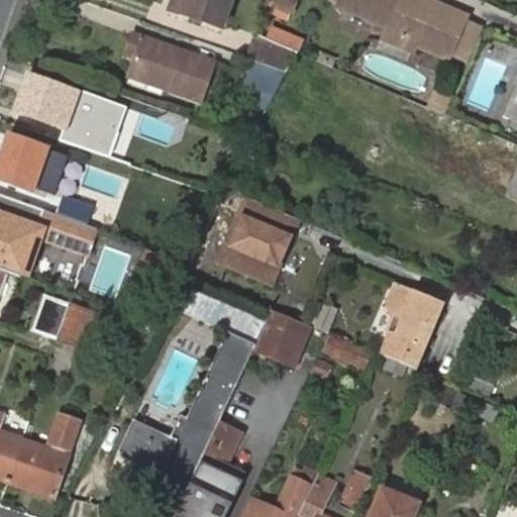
[(173,0),(170,10),(181,14),(222,29),(232,0),(173,0)]
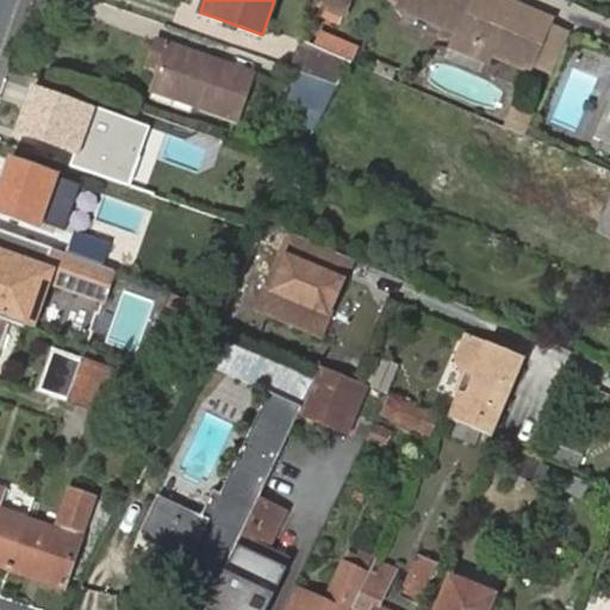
[(349,0),(317,0),(316,5),(322,7),(319,14),(341,23),(343,16),(349,0)]
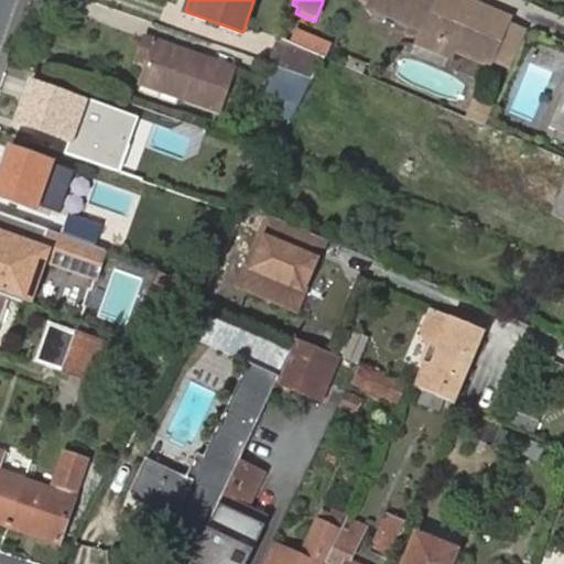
[(489,64),(506,23),(508,19),(464,0),(373,0),(370,10),(423,31),(421,35),(454,50),(489,64)]
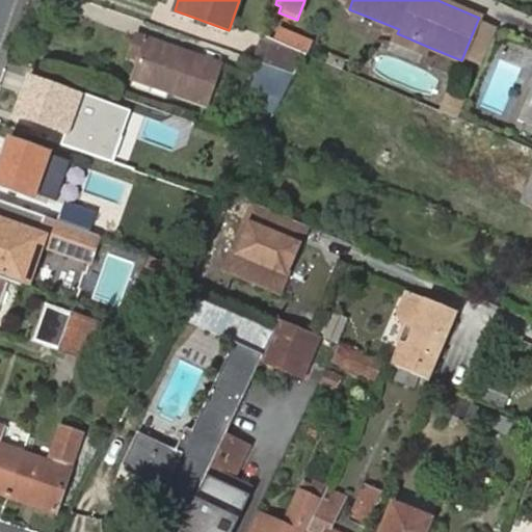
[(461,60),(480,70),(496,31),(477,22),(461,60)]
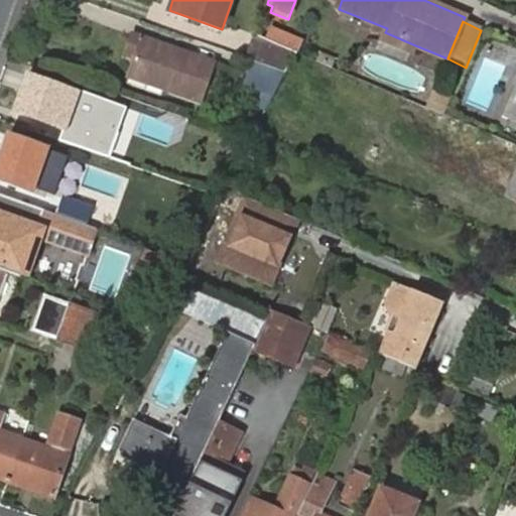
[(415,45),(385,32),(382,39),(412,52),(415,45)]
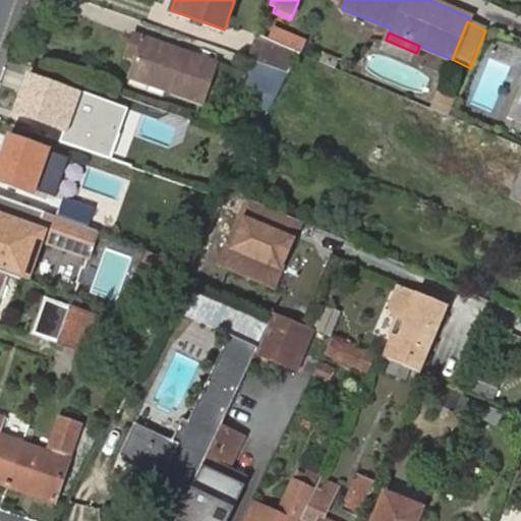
[(256,62),(288,74),(300,53),(256,35),(247,59),(256,62)]
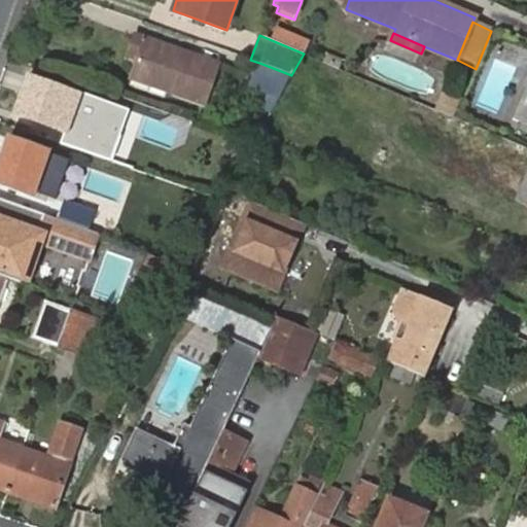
[(132,54),(139,57),(145,39),(138,37),(132,54)]
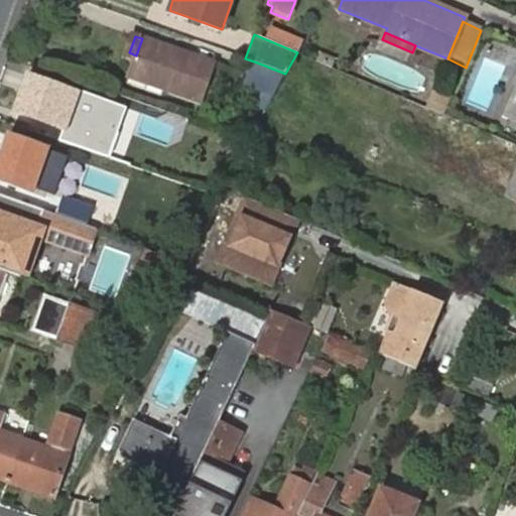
[(213,63),(142,38),(136,55),(130,72),(165,84),(163,88),(200,101),(213,63)]
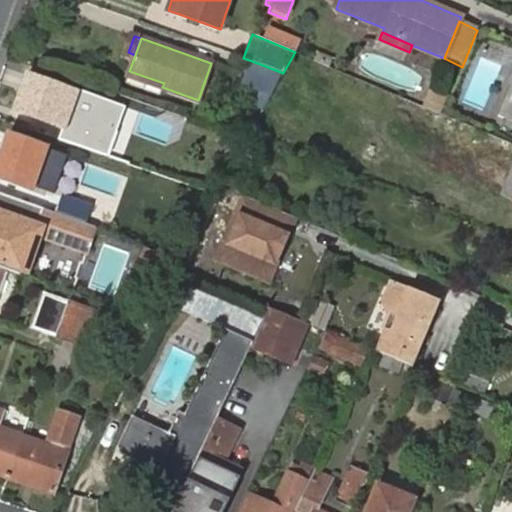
[(268,101),(283,73),(252,61),(244,84),(261,90),(255,106),(264,109),(267,103),(268,101)]
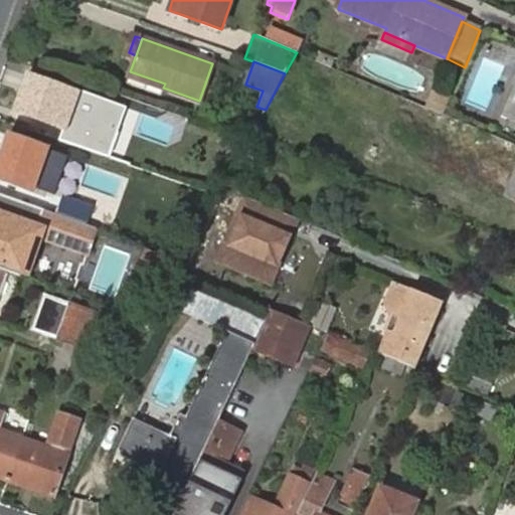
[(30,77),(17,113),(22,115),(44,123),(65,130),(77,94),(30,77)]
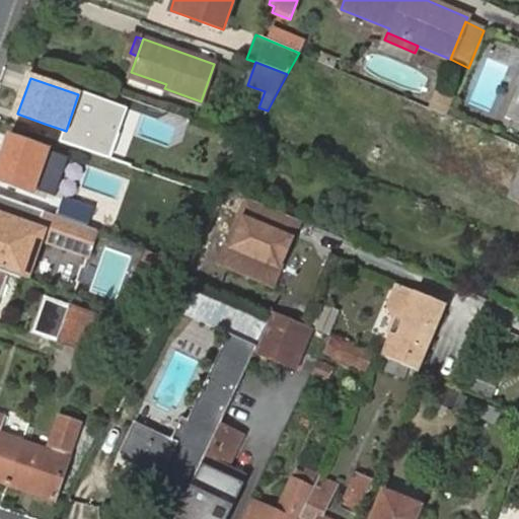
[(439,91),(431,109),(447,117),(454,98),(439,91)]
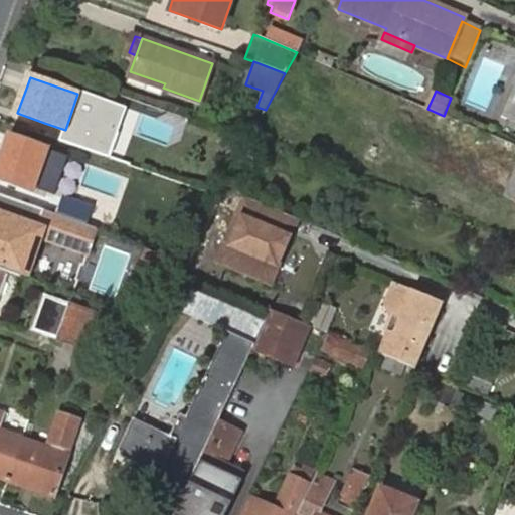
[(126,107),(81,92),(63,142),(109,158),(126,107)]
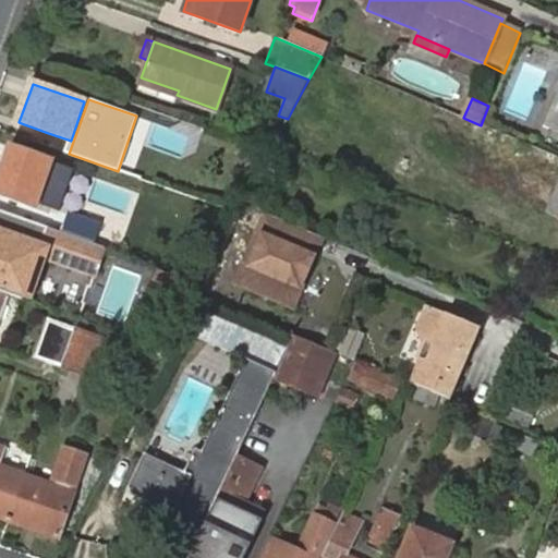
[(0,174),(0,176),(0,196),(35,209),(51,162),(10,148),(5,158),(0,174)]
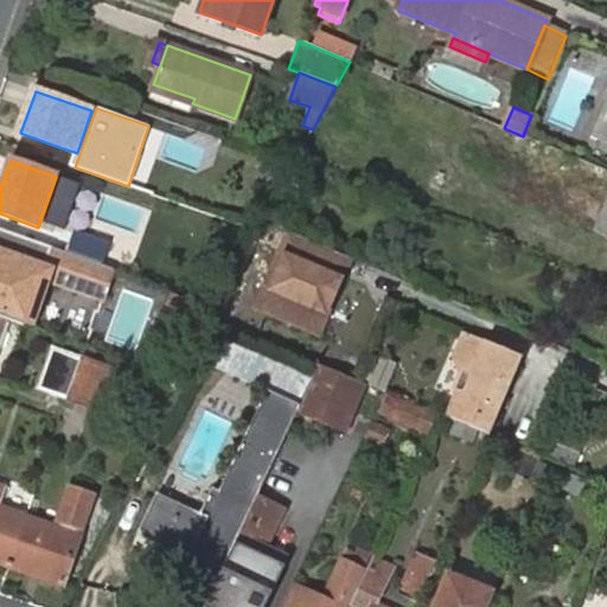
[(606,202),(595,231),(606,236),(606,202)]
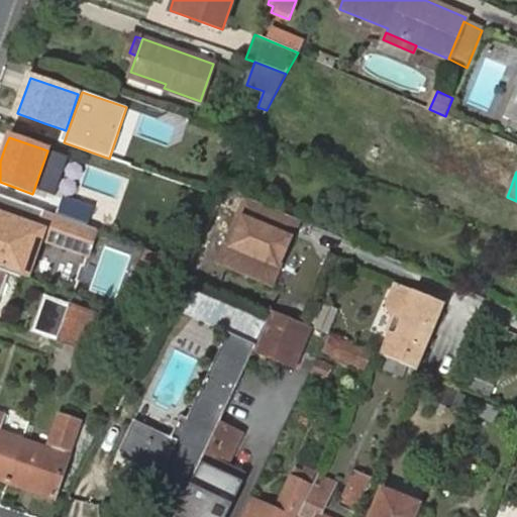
[(97,230),(0,195),(0,271),(4,273),(21,278),(35,237),(49,241),(50,239),(89,252),(97,230)]
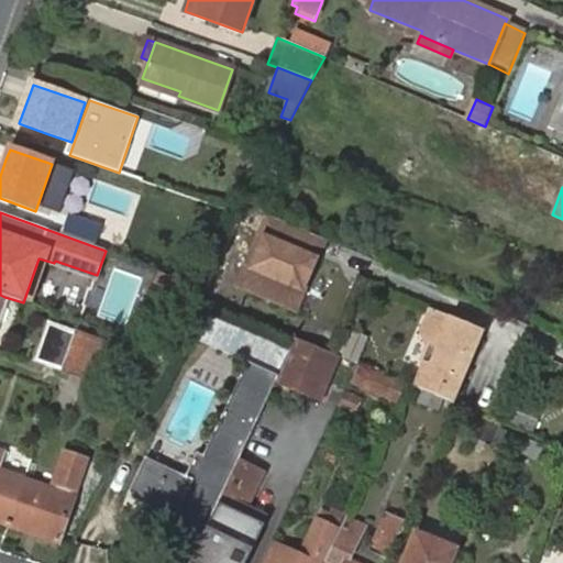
[(100,227),(68,216),(62,234),(94,245),(100,227)]
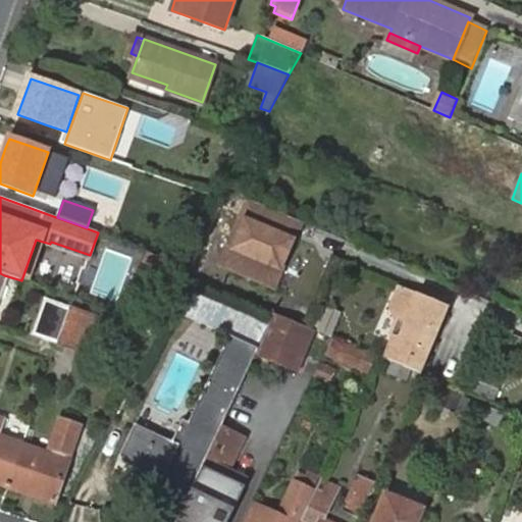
[(277,212),(247,200),(219,265),(274,289),(297,238),(271,226),(277,212)]
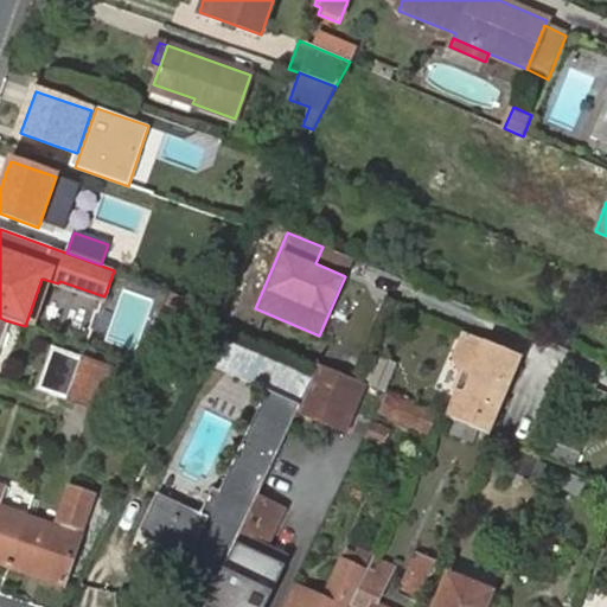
[(345,276),(352,260),(323,247),(315,263),(345,276)]
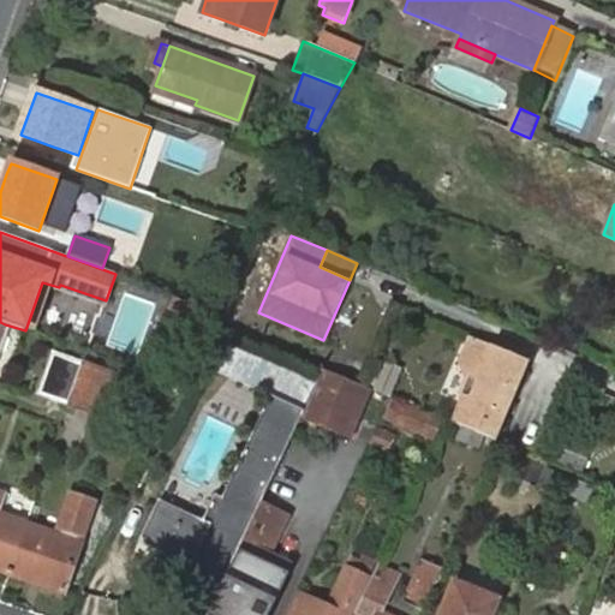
[(477,404),(466,429),(497,442),(517,395),(513,393),(517,386),(520,387),(530,363),(473,339),(463,363),(469,382),(463,399),(477,404)]
